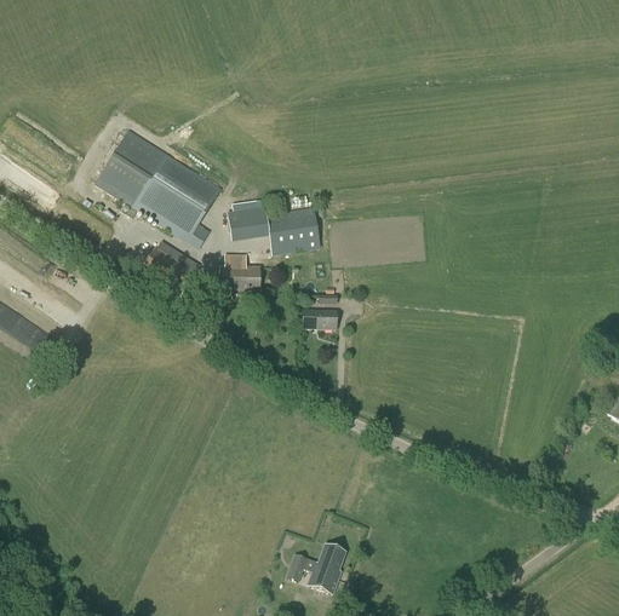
[(130,128),(95,184),(132,207),(199,249),(207,235),(198,228),(215,199),(221,189),(222,188),(167,153),(130,128)]
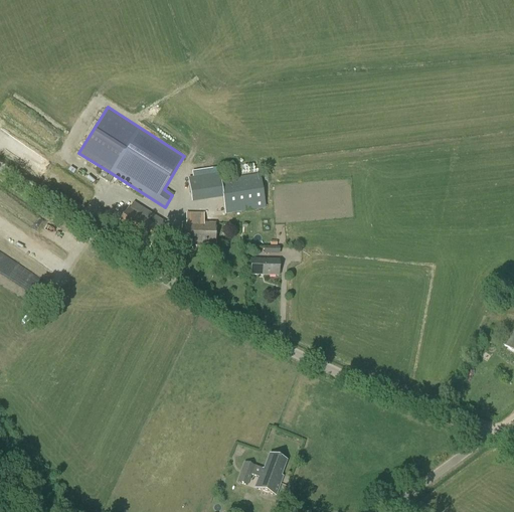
[(187,183),(185,184),(188,201),(215,197),(223,195),(225,204),(226,211),(266,206),(265,198),(261,172),(220,178),(193,183),(192,180),(186,181),(187,183)]
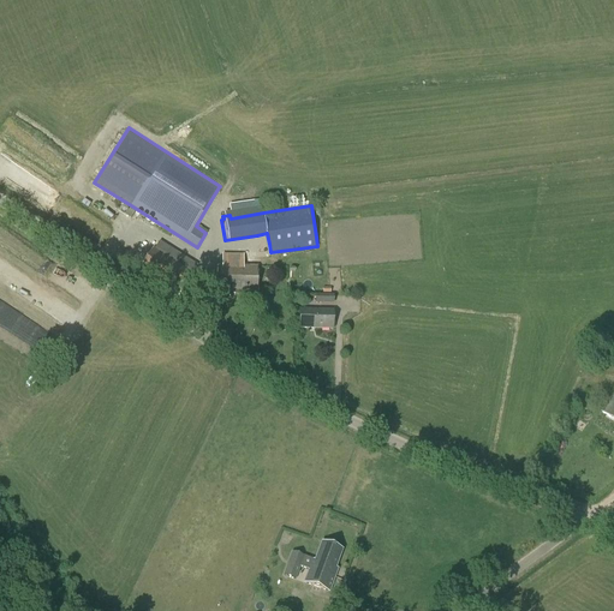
[(155,245),(139,268),(179,293),(194,271),(198,263),(161,239),(156,246),(155,245)]
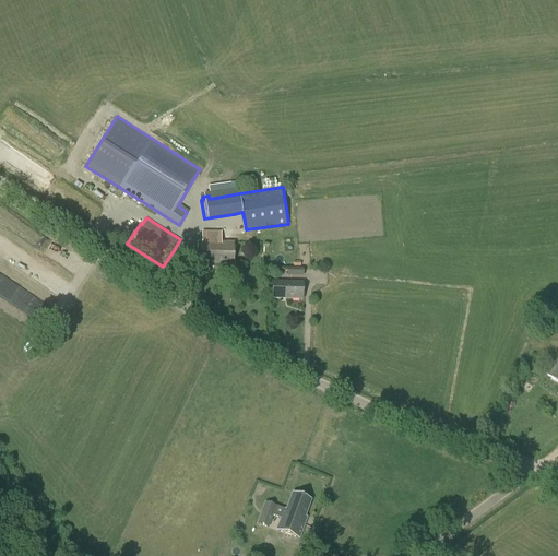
[(201,261),(201,263),(215,263),(215,264),(234,265),(235,240),(216,240),(205,240),(201,240),(201,261)]
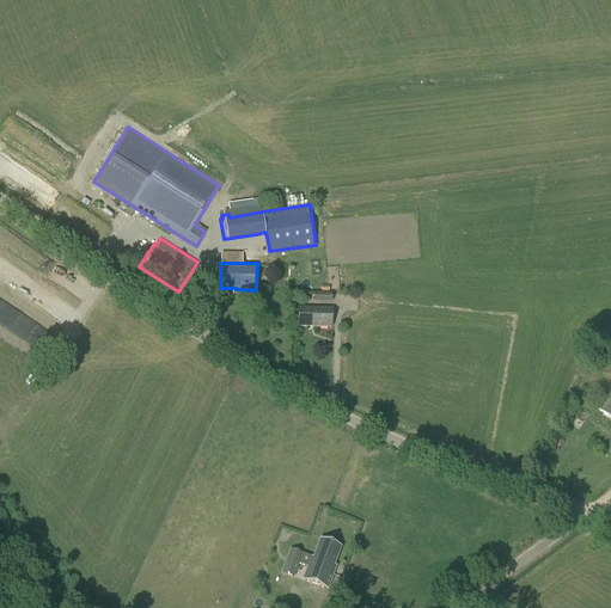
[(48,345),(56,335),(10,302),(1,314),(48,345)]
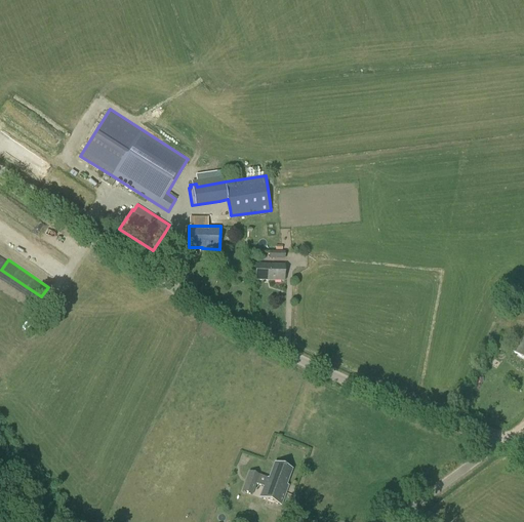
[(256,278),(284,279),(285,264),(257,263),(256,278)]
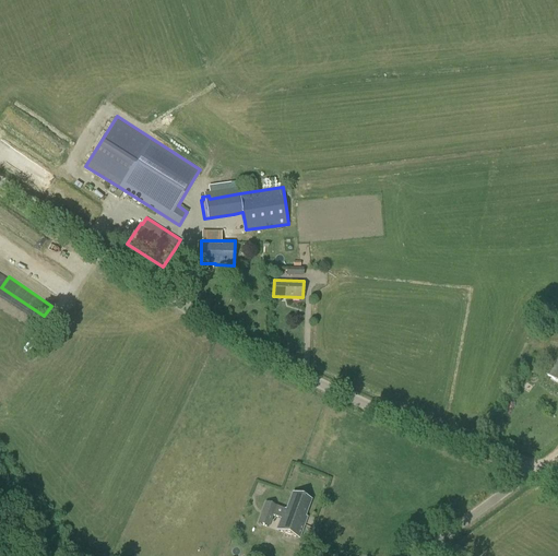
[(270,523),(273,512),(282,516),(277,527),(300,535),(307,515),(306,515),(311,498),(294,492),(287,508),(265,500),(259,520),(270,523)]
